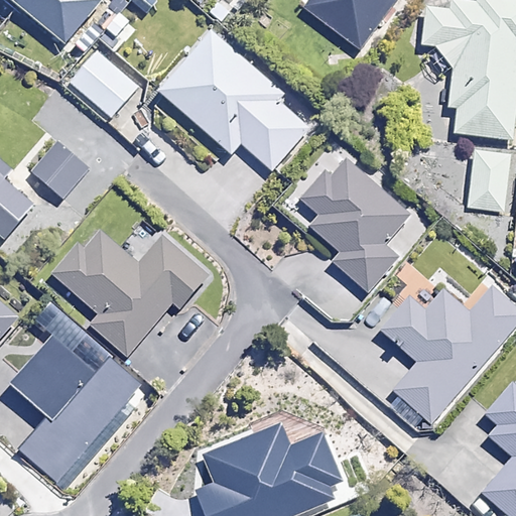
[(12,0),(66,44),(100,3),(96,0),(12,0)]
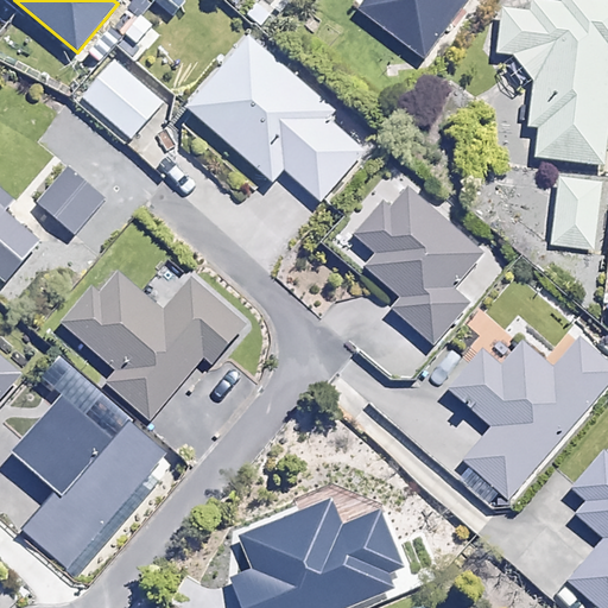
[(366,0),(360,7),(425,58),(469,0),(366,0)]
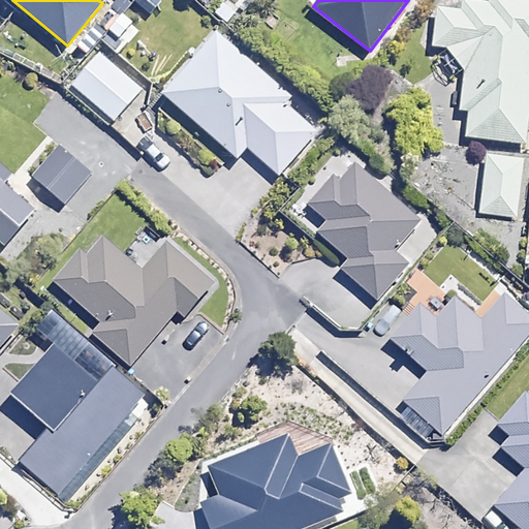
[(528,0),(489,0),(489,3),(463,0),(461,0),(460,11),(437,8),(433,48),(446,49),(465,72),(461,111),(469,112),(466,137),(526,144),(528,118),(528,0)]
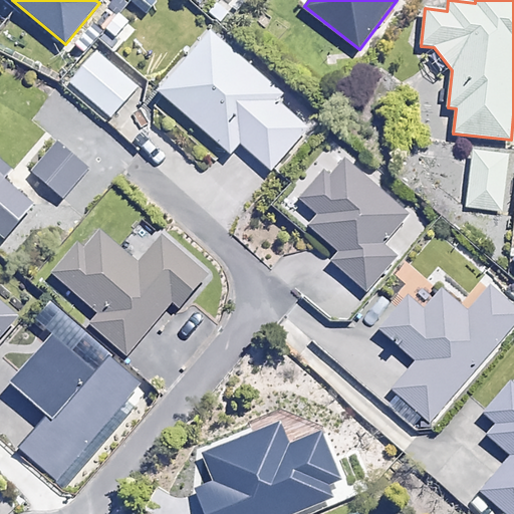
[(283,90),(211,29),(157,91),(226,151),(188,195),(230,231),(276,178),(270,173),(307,130),(274,100),(283,90)]
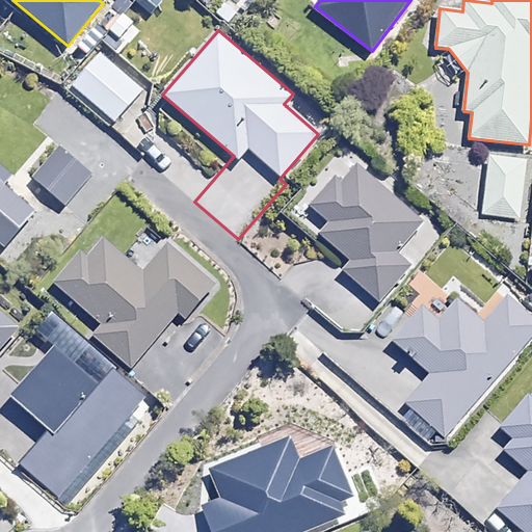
[(142,90),(101,54),(72,87),(113,123),(142,90)]
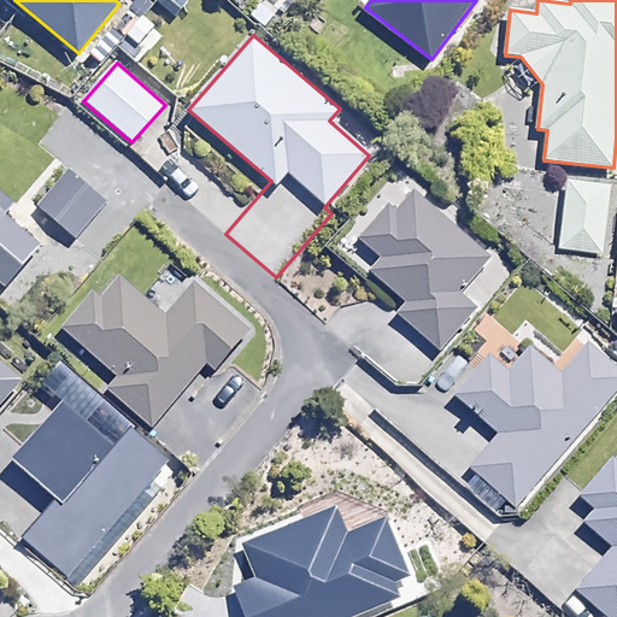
[(106,205),(63,168),(34,200),(77,239),(106,205)]
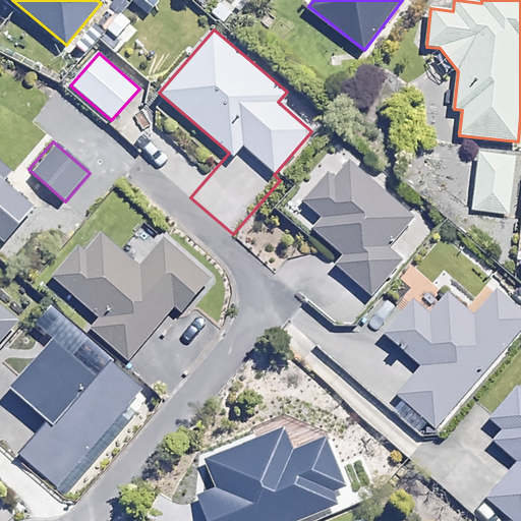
[(515,157),(478,153),(472,210),(509,214),(515,157)]
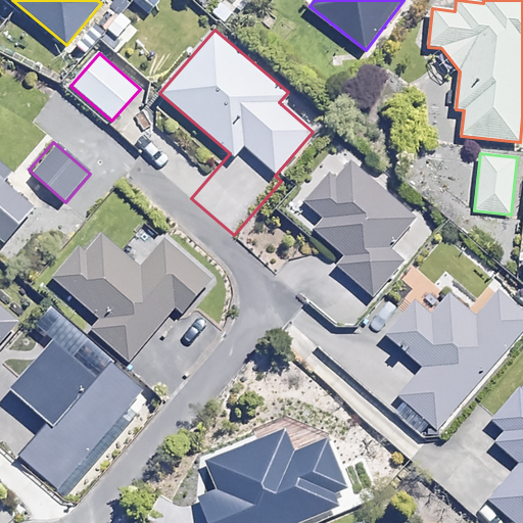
[(415,221),(341,157),(304,201),(324,218),(315,228),(347,255),(339,266),(375,295),(405,262),(390,249),(415,221)]
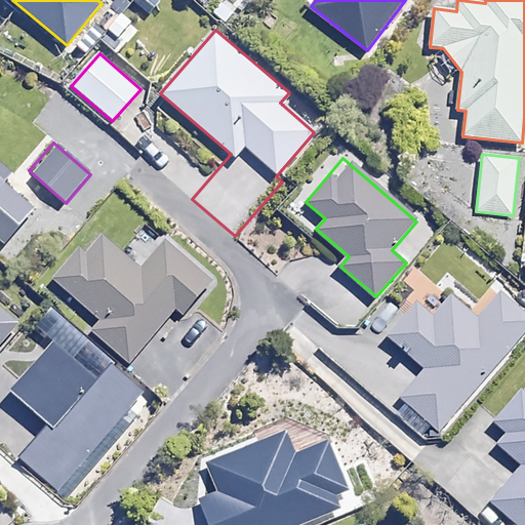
[(8,174),(0,165),(0,238),(4,242),(33,211),(1,183),(8,174)]
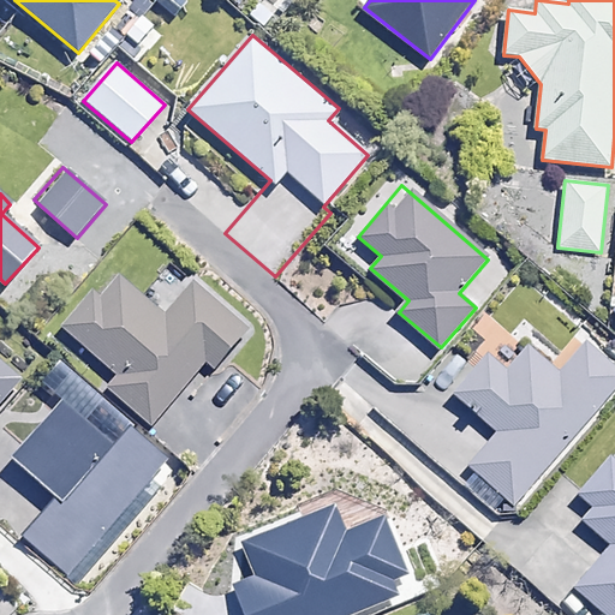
[(162,316),(114,273),(64,330),(113,374),(103,384),(149,425),(206,362),(213,368),(245,330),(192,284),(162,316)]
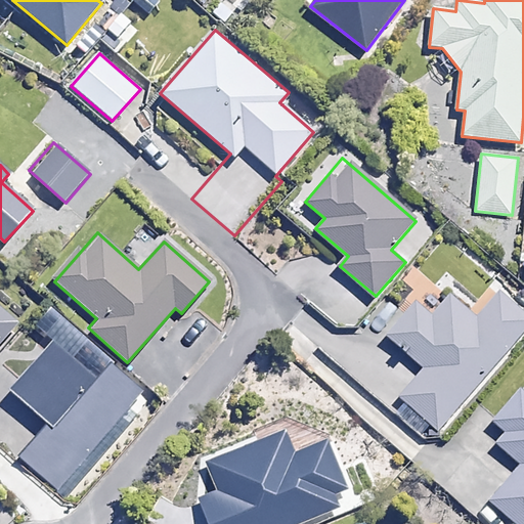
[(384,337),(429,375),(405,402),(438,430),(523,331),(523,315),(498,294),(476,319),(449,297),(432,318),(413,302),(384,337)]
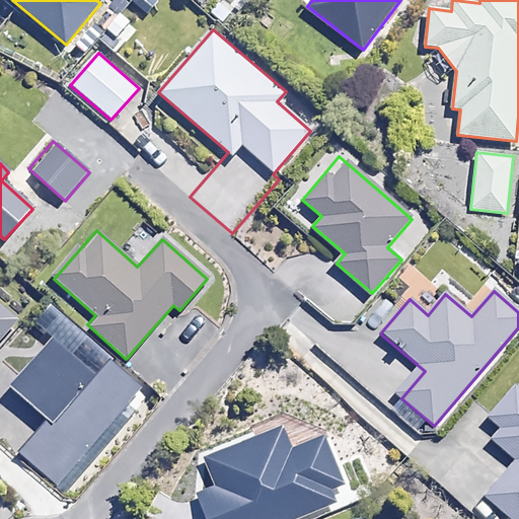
[(0,344),(20,320),(0,303),(0,344)]
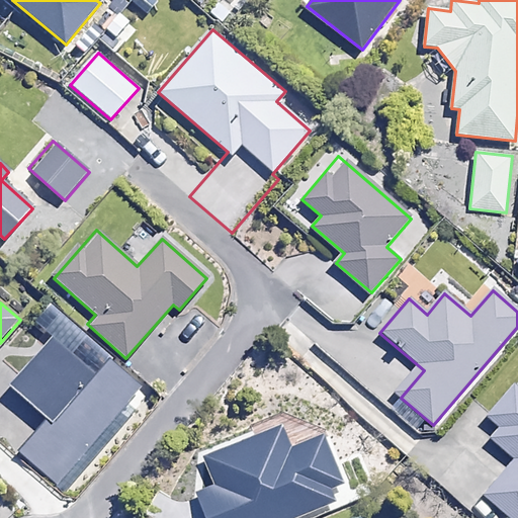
[(103,353),(93,366),(55,336),(10,392),(49,422),(22,454),(61,485),(142,383),(103,353)]
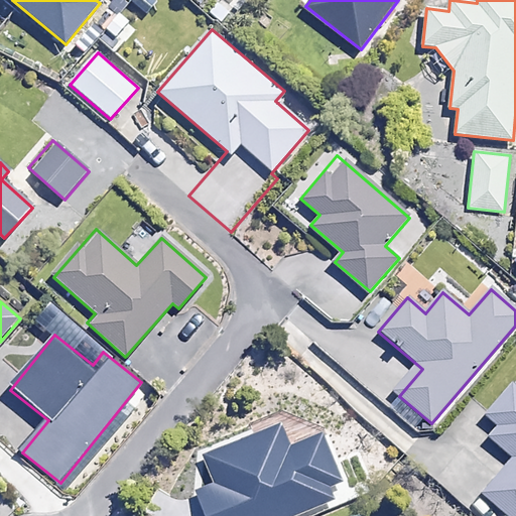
[(515,515),(515,389),(511,385),(486,414),(499,426),(490,436),(513,457),(483,492),(511,515),(515,515)]
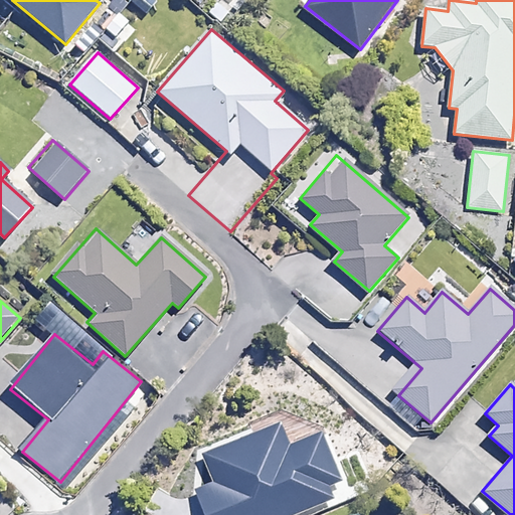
[(196,489),(205,514),(296,514),(333,501),(327,485),(341,479),(322,433),(290,445),(281,421),(202,451),(214,483),(196,489)]
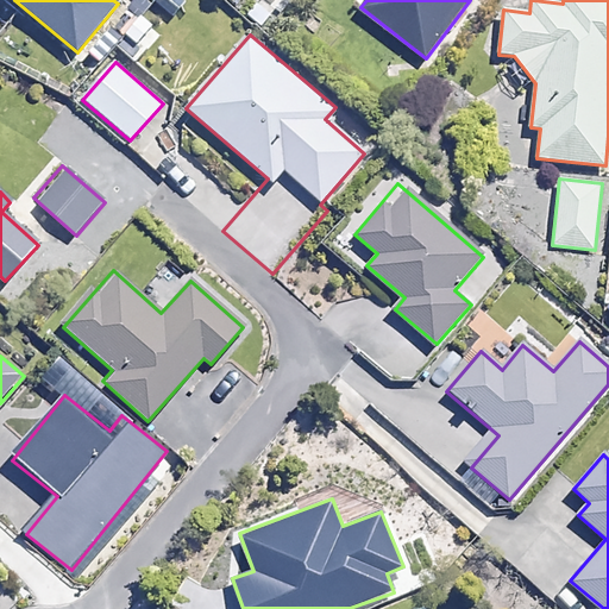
All buildings are outlined.
